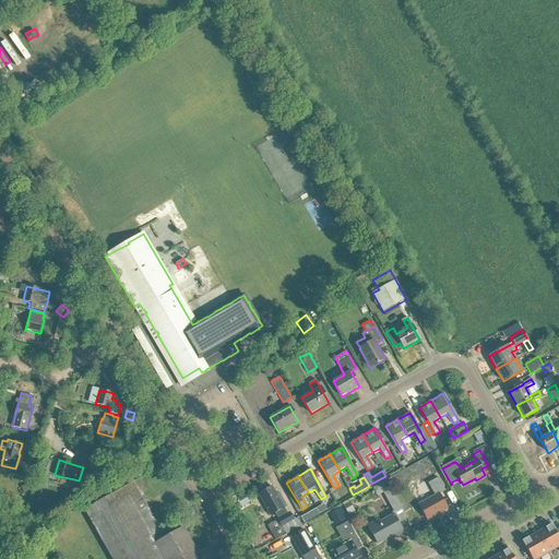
[(427,520),(447,509),(439,495),(444,491),(438,478),(428,484),(435,496),(418,504),(427,520)]
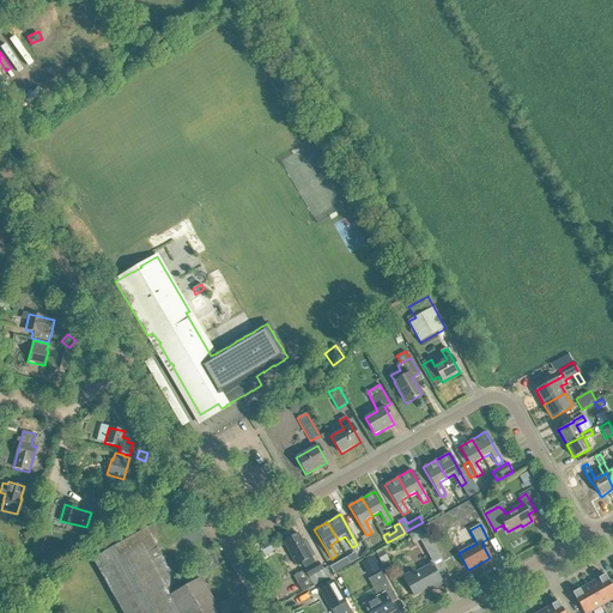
[(420,540),(429,535),(424,527),(408,535),(412,541),(419,538),(420,540)]
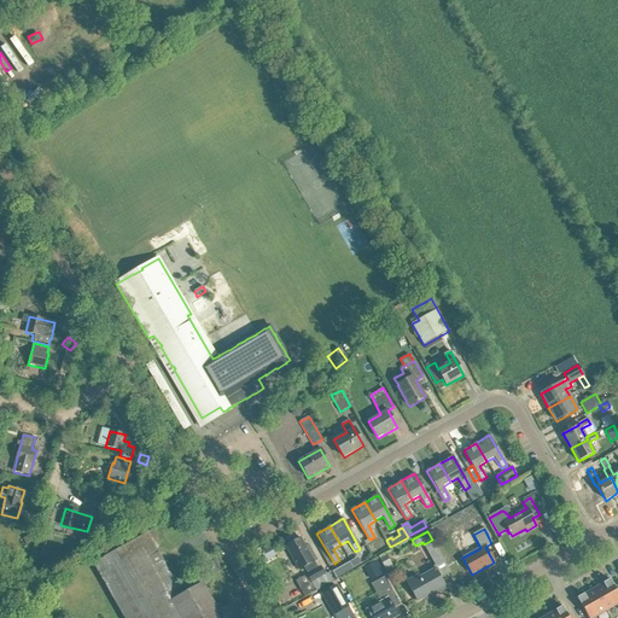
[(181,594),(146,534),(93,564),(124,617),(219,617),(222,616),(222,617),(238,617),(244,616),(237,602),(228,607),(225,601),(215,606),(202,583),(181,594)]
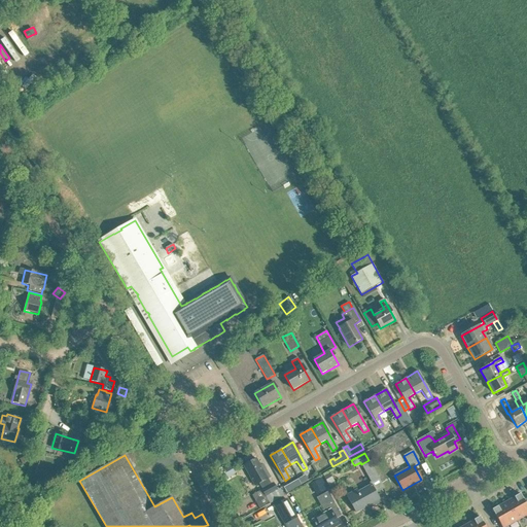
[(27,456),(20,459),(23,465),(29,461),(27,456)]
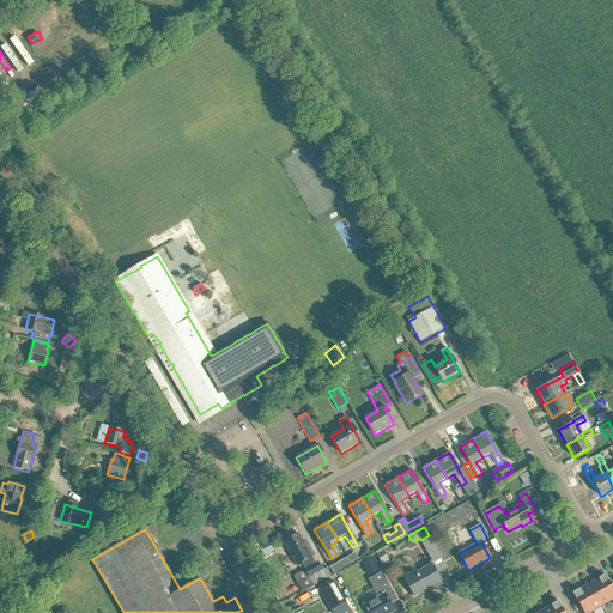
[(298,534),(283,542),(297,565),(302,563),(305,570),(304,571),(309,578),(322,570),(319,563),(315,564),(311,557),(314,556),(308,545),(305,546),(298,534)]
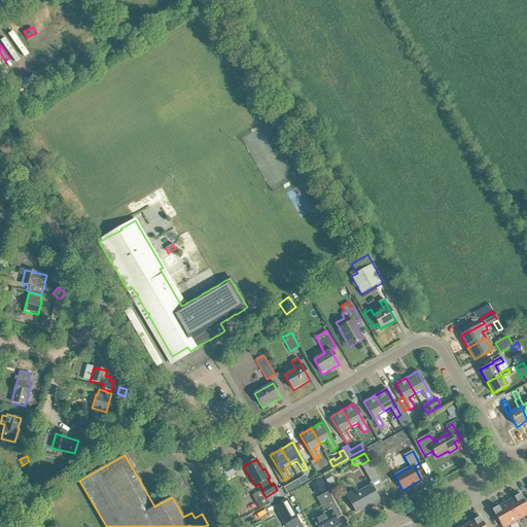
[(369,460),(361,464),(372,482),(347,496),(356,513),(362,510),(363,512),(380,502),(375,493),(384,489),(369,460)]
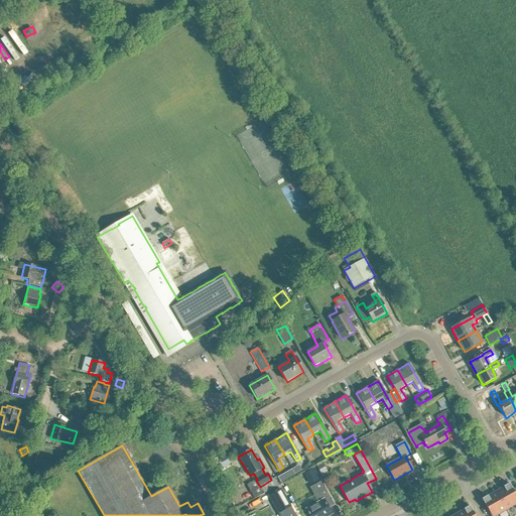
[(221,464),(229,460),(226,455),(219,459),(221,464)]
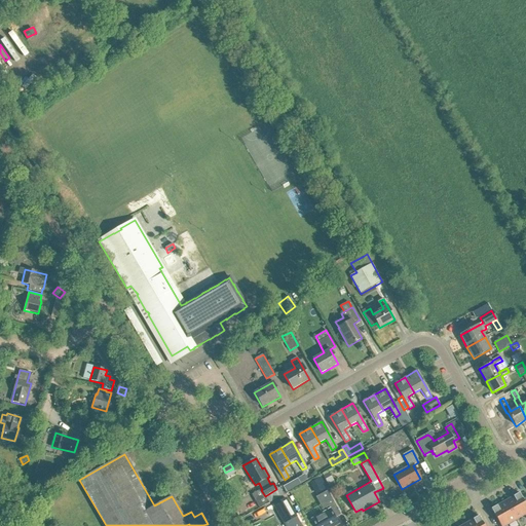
[(335,485),(329,474),(323,477),(329,488),(335,485)]
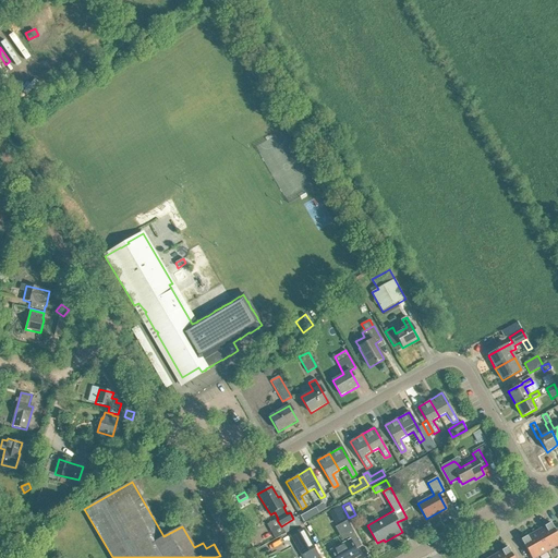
[(341,505),(329,511),(336,523),(348,517),(341,505)]
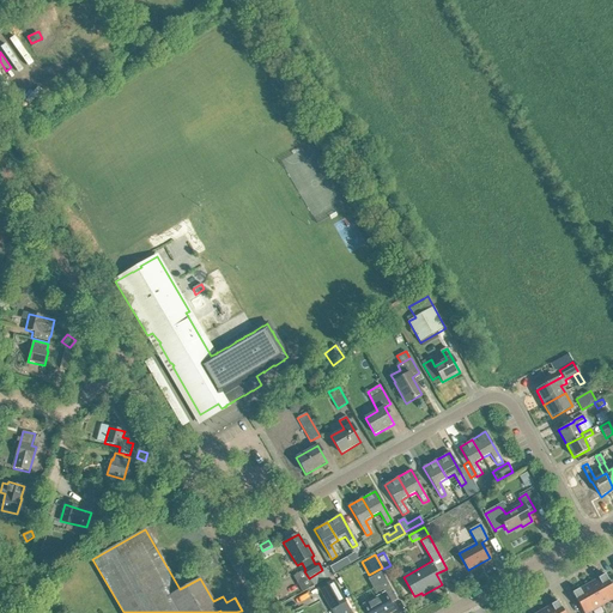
[(210,571),(217,566),(212,557),(204,562),(210,571)]
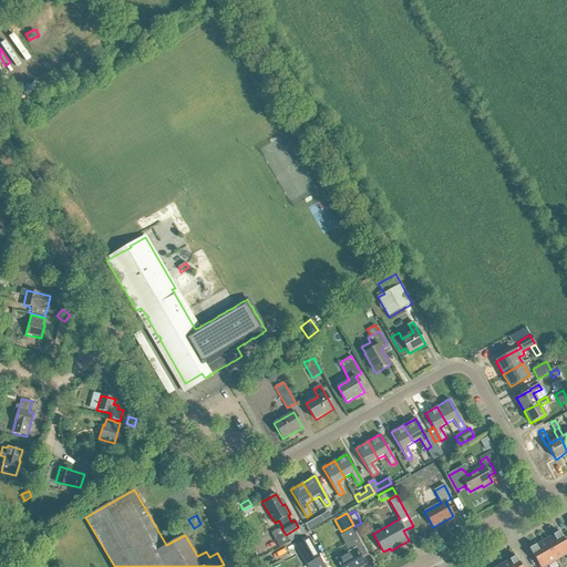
[(310,521),(303,524),(308,531),(315,526),(310,521)]
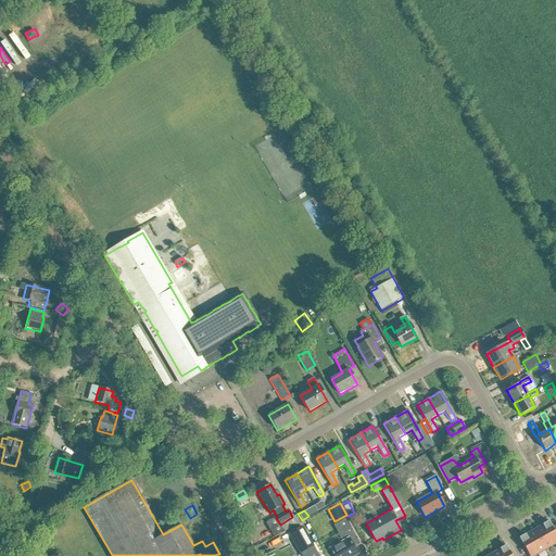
[(351,543),(357,540),(345,519),(333,526),(342,542),(329,550),(332,555),(354,555),(357,554),(351,543)]
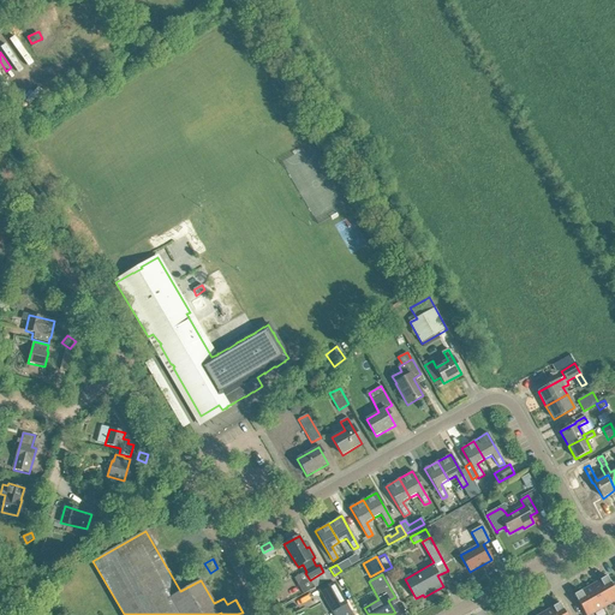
[(590,586),(603,609),(614,602),(614,591),(607,577),(590,586)]
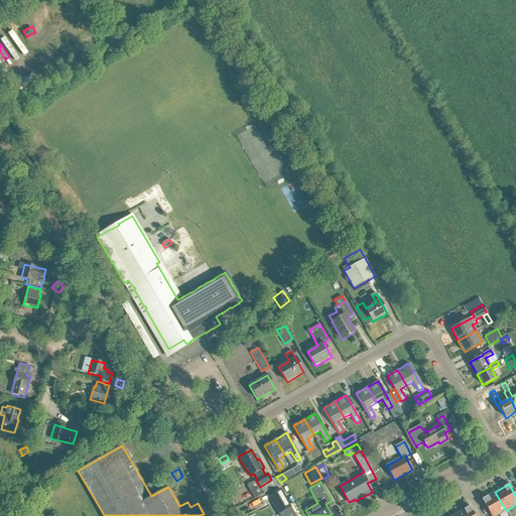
[(294,515),(280,490),(269,496),(280,515),(294,515)]
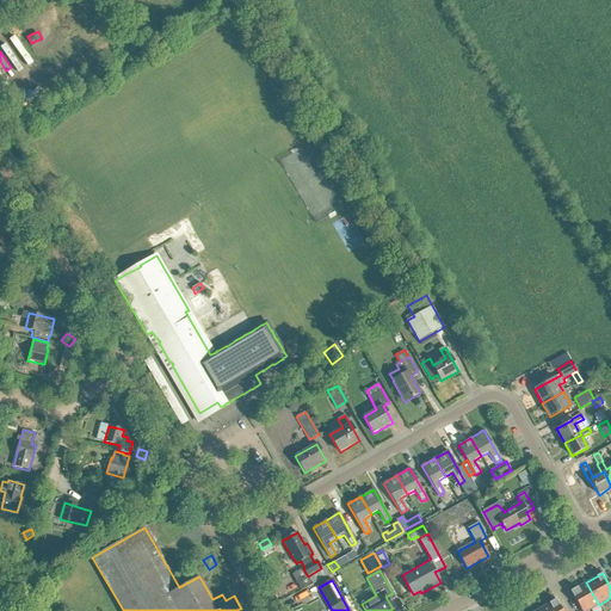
[(588,610),(599,605),(586,582),(571,591),(581,610),(588,610)]
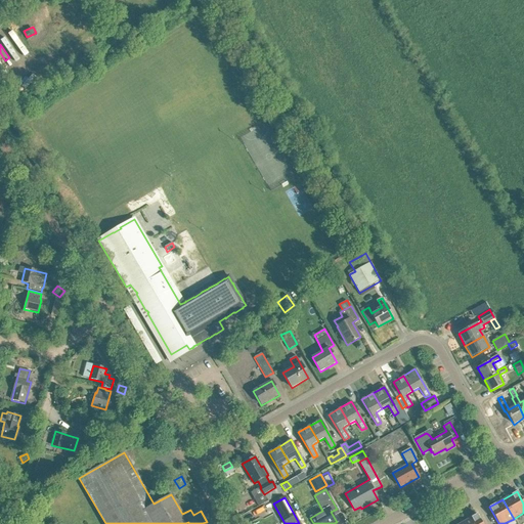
[(463,522),(464,523),(482,523),(477,514),(463,522)]
